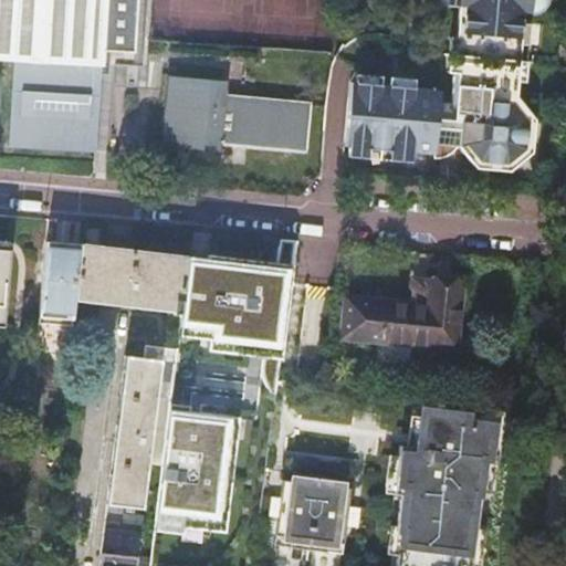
[(0,0),(0,60),(17,62),(11,149),(100,155),(103,98),(104,76),(111,76),(137,79),(142,0),(0,0)]
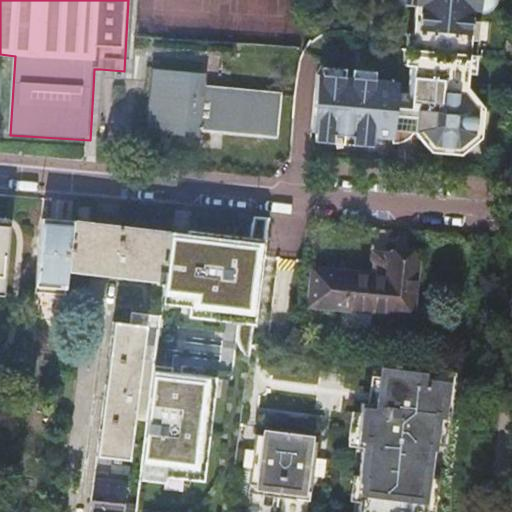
[(353,137),(352,146),(372,148),(373,139),(392,141),(393,141),(394,131),(414,133),(431,153),(461,156),(463,137),(481,139),(484,109),(465,107),(467,88),(468,75),(470,57),(471,41),(478,42),(480,22),(473,22),(474,12),(481,13),(484,12),(487,11),(489,10),(492,8),(494,6),(495,3),(496,0),(388,0),(388,4),(398,5),(416,7),(413,35),(407,34),(405,66),(410,67),(408,94),(393,93),(394,90),(394,87),(393,84),(392,82),(375,80),(351,78),(344,77),(321,75),(317,75),(312,134),(315,134),(315,143),(332,144),(333,135),(343,136),(353,137)]
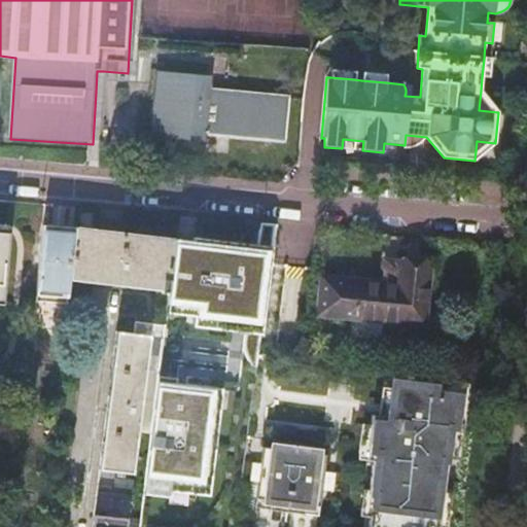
[(166,79),(161,133),(200,137),(200,135),(286,143),(289,100),(204,93),(204,90),(186,89),(187,81),(166,79)]
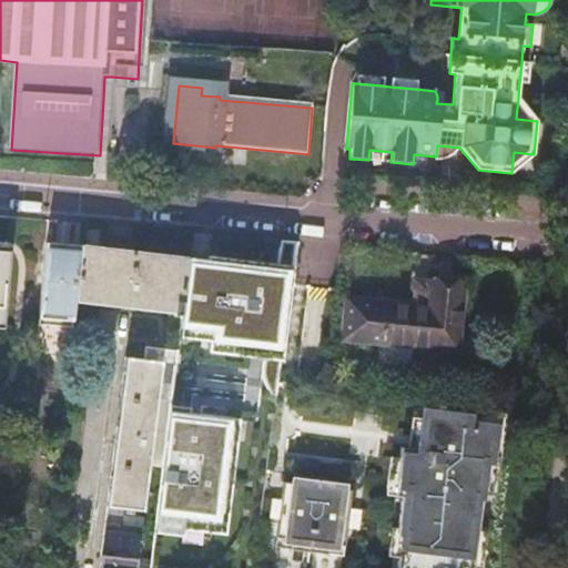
[(293,266),(295,243),(279,242),(279,249),(277,249),(276,265),(293,266)]
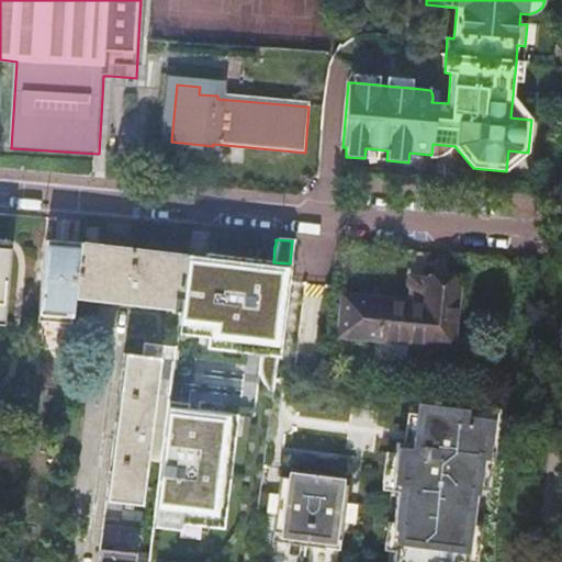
[(45,240),(37,315),(43,315),(48,323),(59,324),(66,317),(71,318),(71,314),(74,299),(78,244),(45,240)]
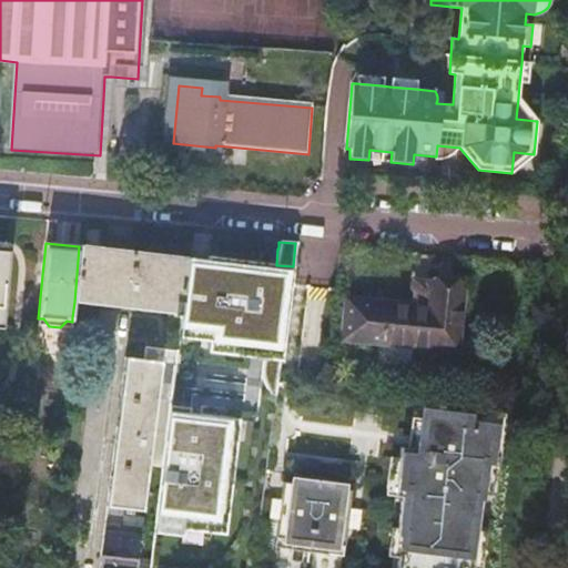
[(79,246),(74,302),(174,314),(173,317),(181,318),(188,260),(79,245),(79,246)]
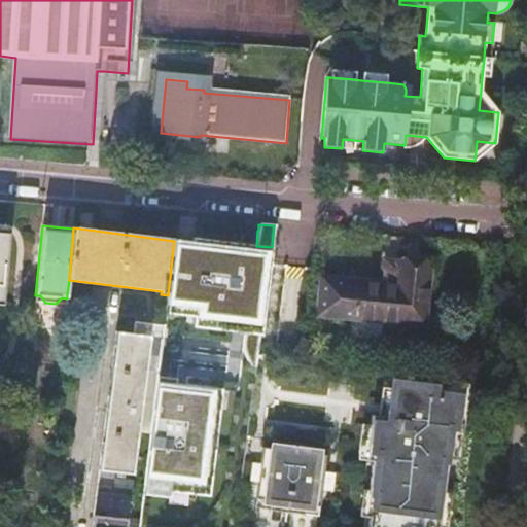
[(168,295),(167,306),(194,309),(192,316),(191,327),(243,332),(242,344),(242,346),(242,347),(242,349),(243,351),(243,352),(243,354),(244,355),(245,357),(246,358),(247,360),(248,361),(249,362),(250,363),(251,364),(253,365),(254,366),(255,367),(256,367),(260,335),(265,303),(269,270),(271,255),(272,247),(256,246),(191,239),(191,242),(174,241),(168,295)]
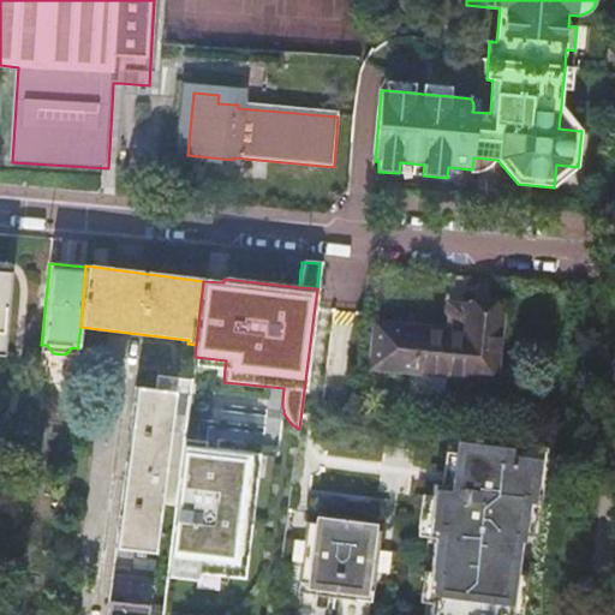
[(371,368),(495,380),(502,308),(463,304),(460,332),(376,324),(371,368)]
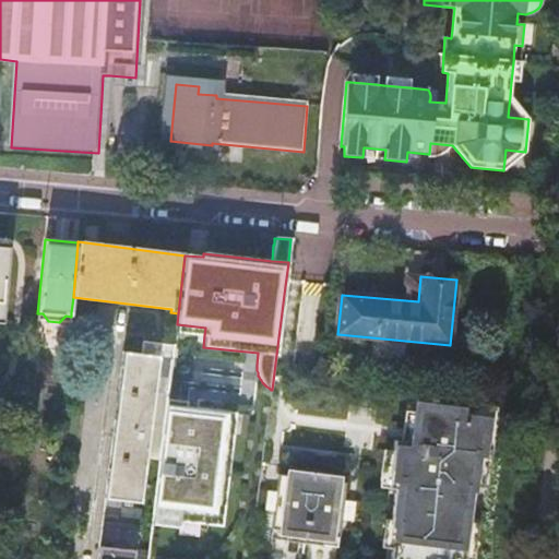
[(168,400),(174,346),(143,342),(142,355),(123,353),(110,466),(100,544),(98,558),(134,558),(141,511),(147,460),(161,461),(168,400)]
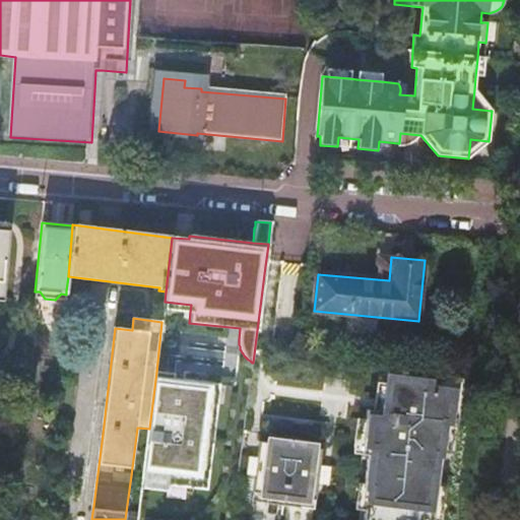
[(443,452),(446,453),(453,393),(444,392),(446,376),(446,375),(387,368),(385,383),(382,411),(374,410),(367,409),(366,419),(363,443),(370,444),(368,455),(365,483),(365,485),(369,485),(366,511),(364,519),(424,519),(425,519),(427,506),(436,507),(439,482),(443,452)]
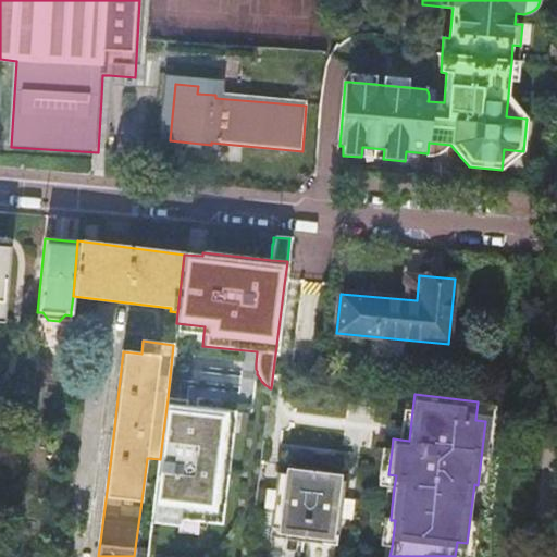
[(160,459),(153,511),(183,515),(183,521),(223,524),(224,519),(235,411),(188,407),(188,401),(168,398),(160,459)]
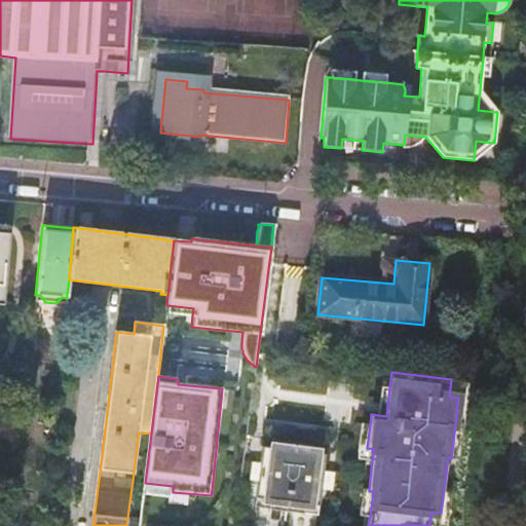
[(458,398),(451,458),(459,459),(468,382),(451,380),(449,397),(458,398)]
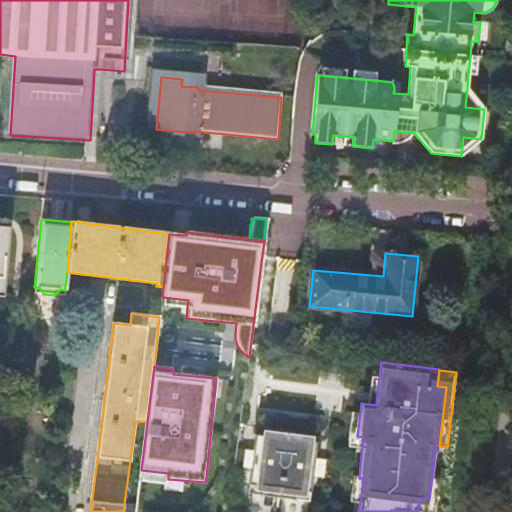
[(376,405),(379,377),(371,376),(368,404),(376,405)]
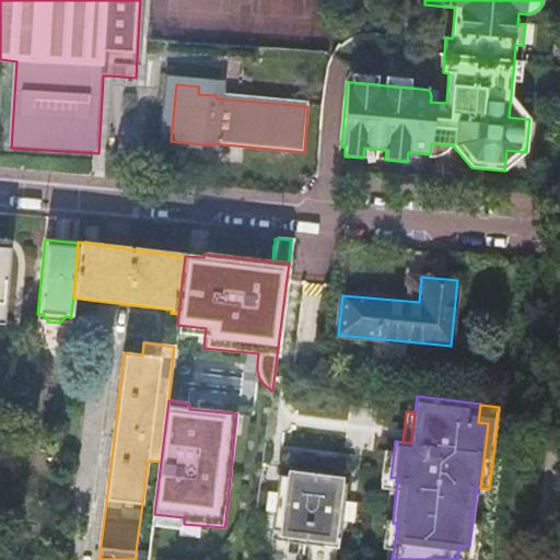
[(391,477),(394,452),(385,451),(381,488),(396,490),(398,478),(391,477)]
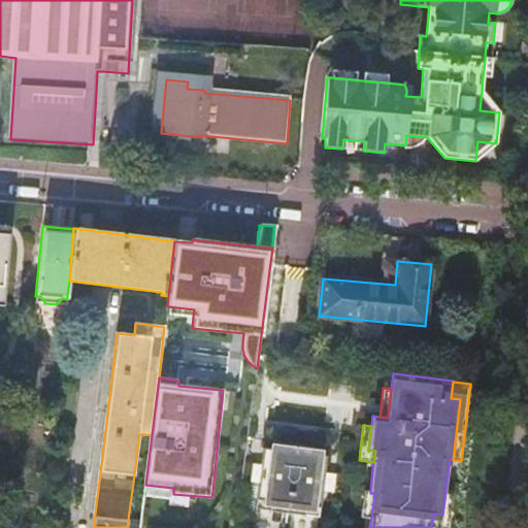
[(320,518),(323,491),(325,473),(328,457),(316,455),(317,448),(277,442),(276,450),(264,449),(262,466),(260,484),(257,509),(320,518)]
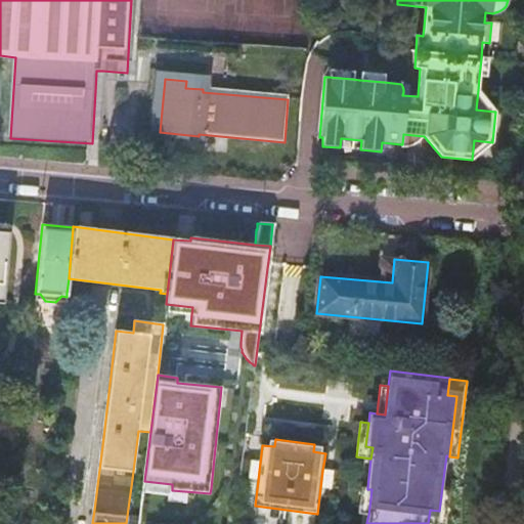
[(258,480),(260,463),(252,462),(250,479),(258,480)]
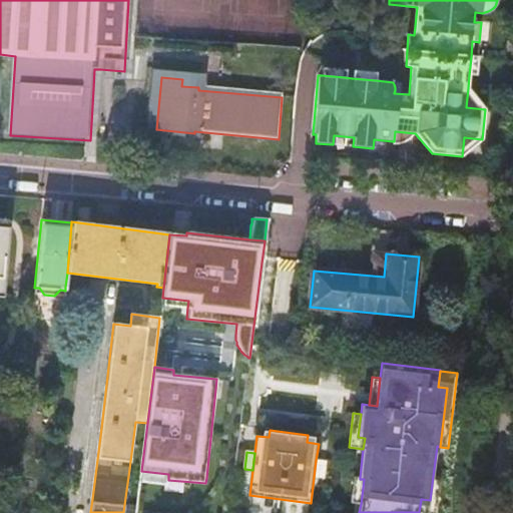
[(316,460),(314,477),(325,478),(327,461),(316,460)]
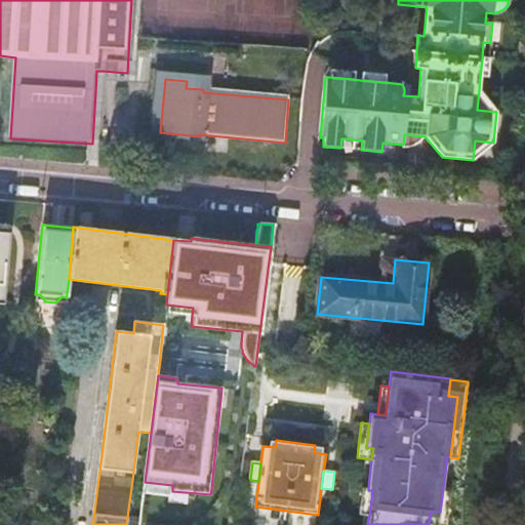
[(171,496),(172,491),(172,485),(145,482),(144,494),(171,496)]
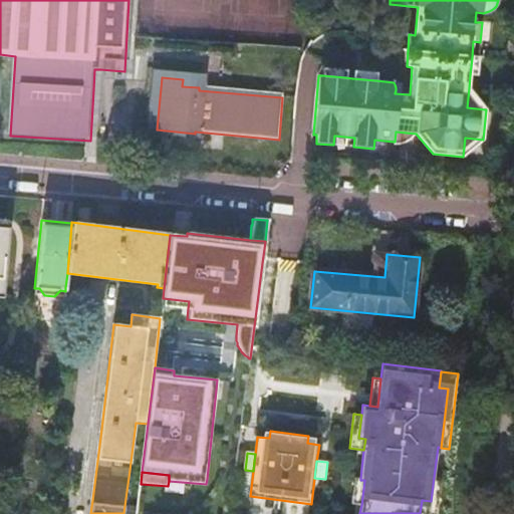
[(422,500),(420,513),(421,513),(437,513),(442,478),(434,477),(431,501),(422,500)]
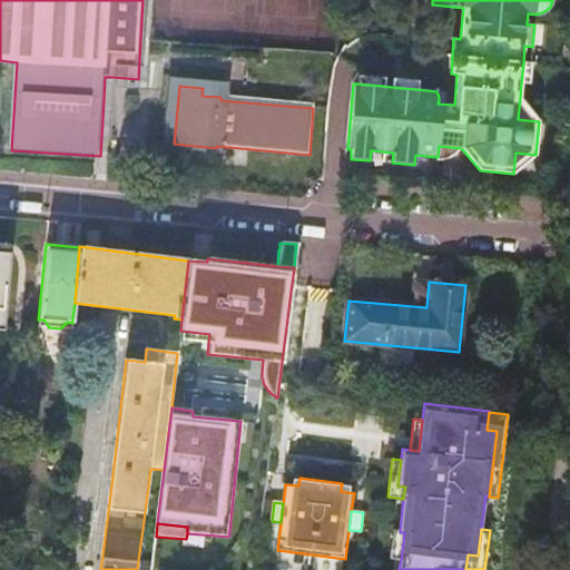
[(400,532),(400,530),(394,530),(391,559),(401,560),(404,532),(400,532)]
